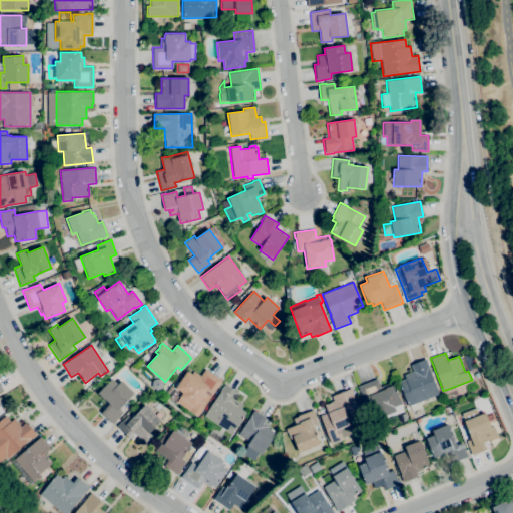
[(408,406),(398,382),(405,379),(404,375),(413,371),(410,364),(425,359),(439,394),(408,406)]
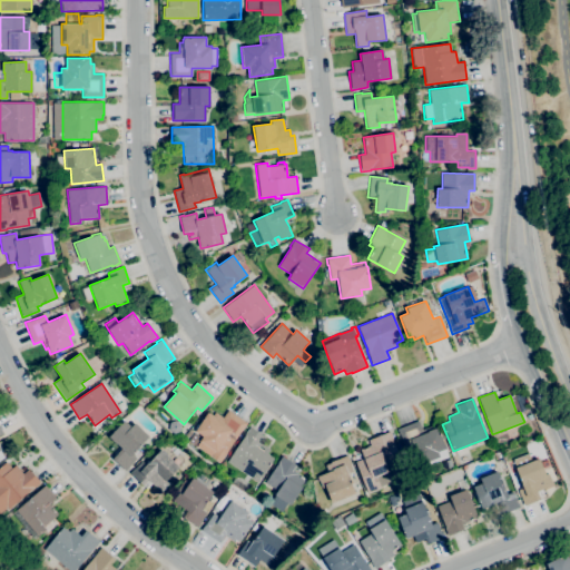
[(219,462),(196,446),(199,441),(203,436),(195,431),(207,413),(208,413),(213,415),(214,412),(223,418),(227,410),(246,422),(219,462)]
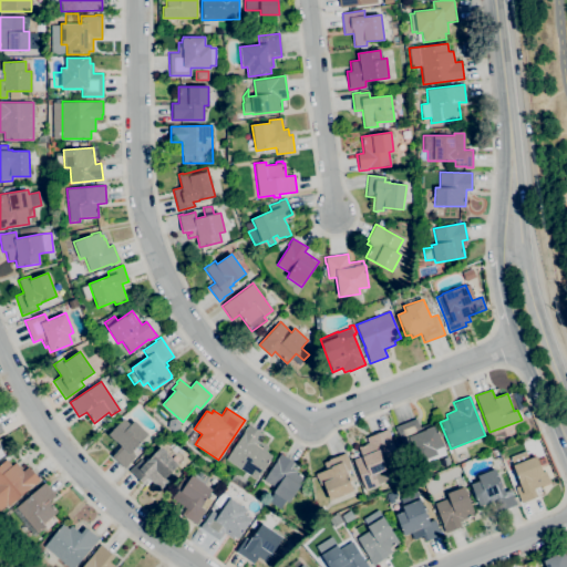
[(124,468),(112,456),(121,446),(115,441),(115,442),(107,434),(123,419),(130,425),(134,421),(148,434),(132,452),(136,456),(124,468)]
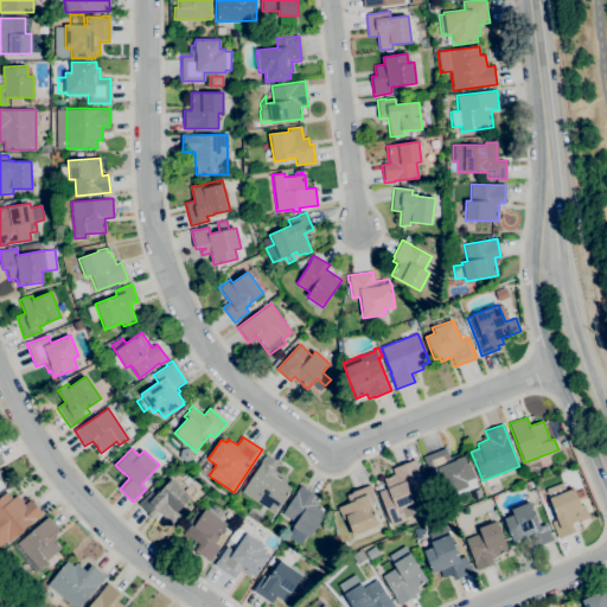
[(447,494),(439,472),(430,475),(426,462),(425,462),(422,457),(446,448),(449,458),(459,454),(460,457),(465,455),(466,457),(467,455),(475,477),(474,478),(478,486),(459,493),(458,491),(447,494)]
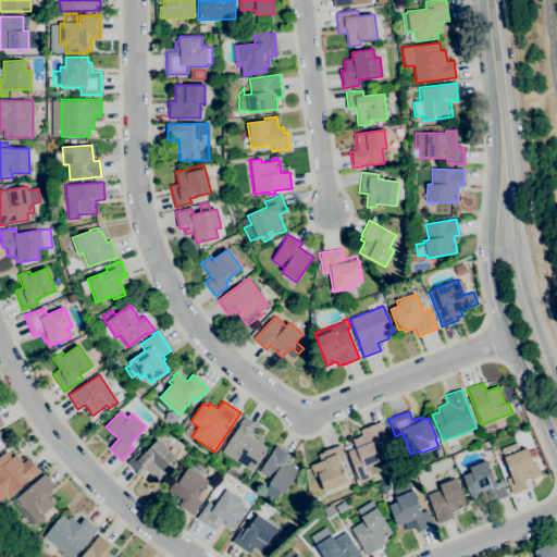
[(252,472),(222,450),(238,425),(244,417),(259,426),(255,433),(263,438),(261,443),(269,448),(252,472)]
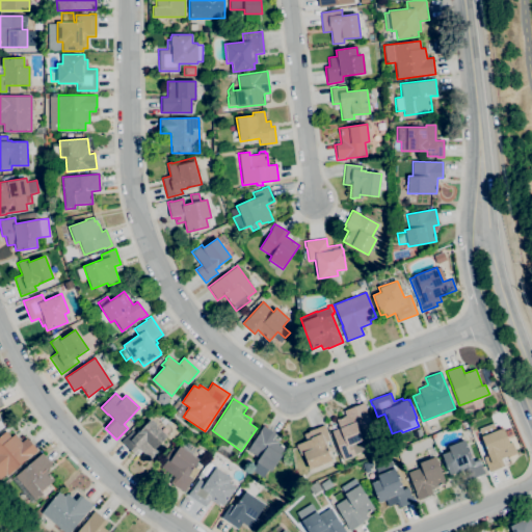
[(173,411),(169,409),(178,400),(181,402),(173,411)]
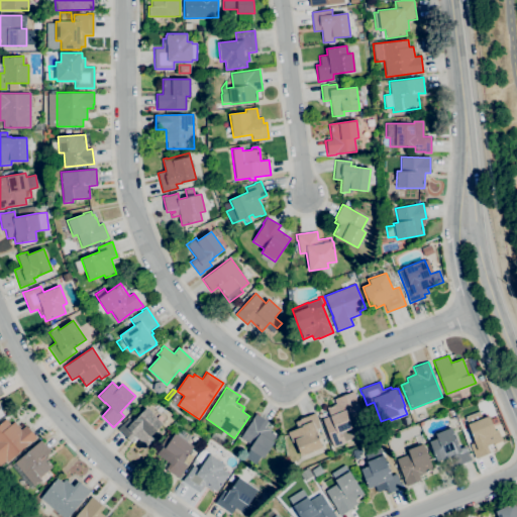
[(332,447),(322,419),(329,416),(326,407),(335,404),(333,399),(353,391),(360,409),(346,414),(352,428),(341,432),(345,442),(332,447)]
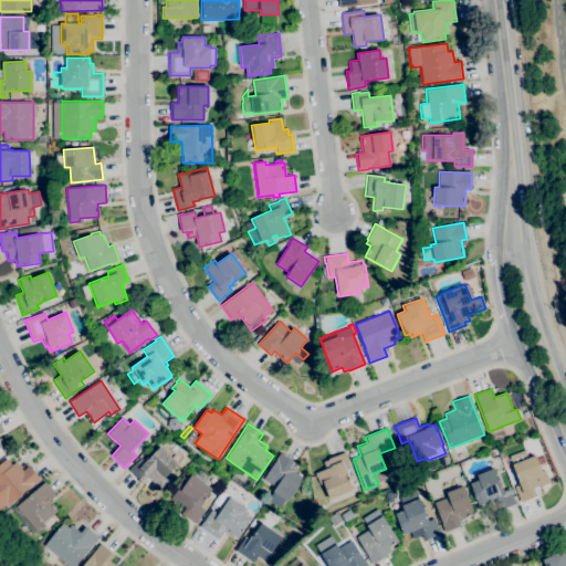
[(194,442),(187,438),(191,430),(199,433),(194,442)]
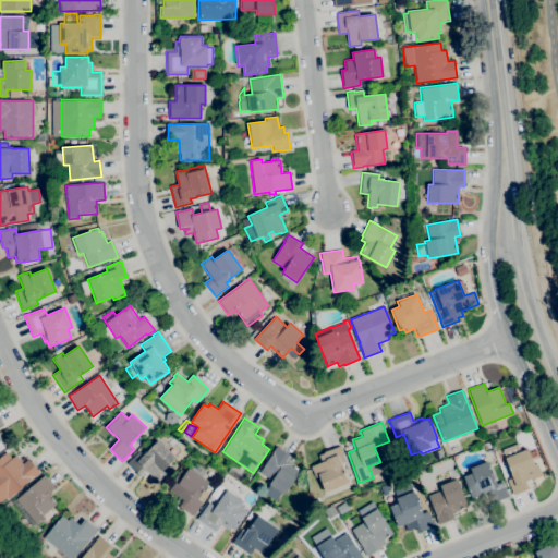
[(158,482),(145,470),(140,475),(126,463),(131,459),(138,451),(143,456),(157,440),(176,457),(164,470),(167,473),(158,482)]
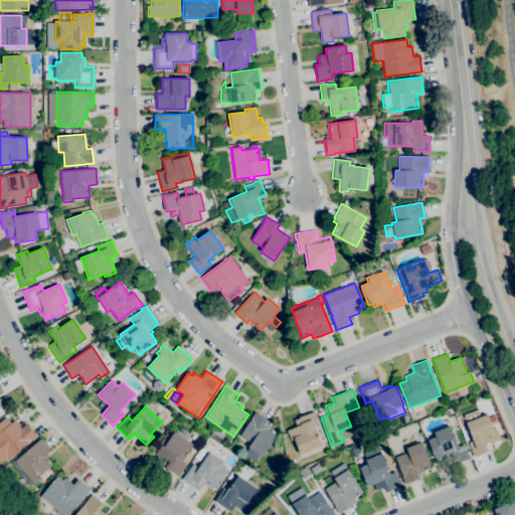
[(253,463),(243,455),(248,448),(247,447),(250,444),(239,436),(250,419),(249,418),(254,411),(268,420),(265,424),(278,435),(262,457),(260,455),(253,463)]
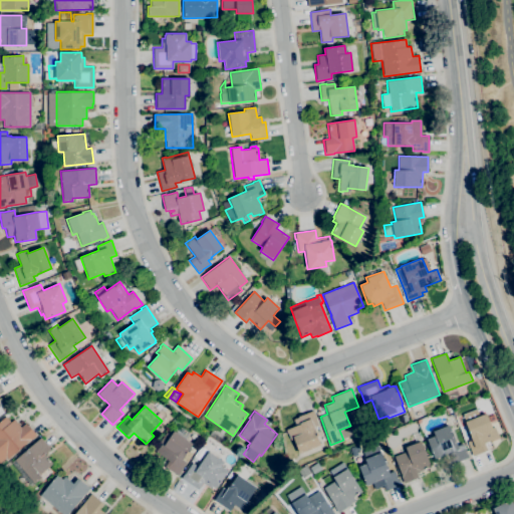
[(299,454),(293,439),(290,440),(287,434),(285,430),(300,424),(297,417),(313,411),(316,418),(315,418),(318,425),(313,427),(321,445),(299,454)]
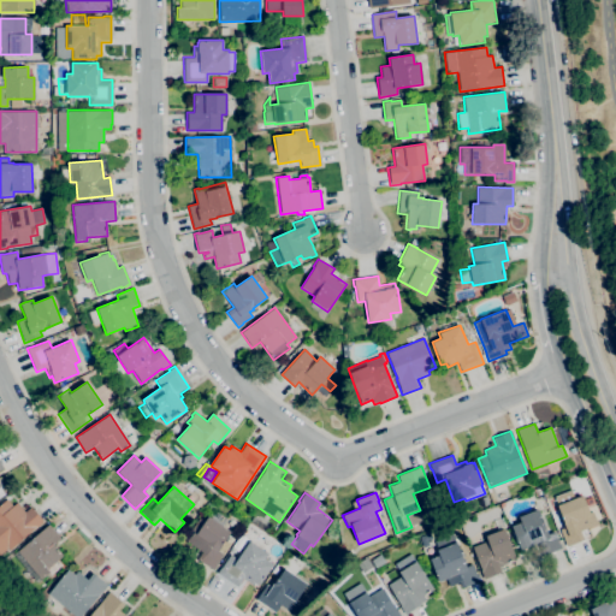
[(566,548),(560,529),(566,527),(557,505),(558,504),(555,496),(564,492),(568,501),(582,495),(591,515),(594,514),(599,525),(581,532),(581,533),(584,540),(566,548)]
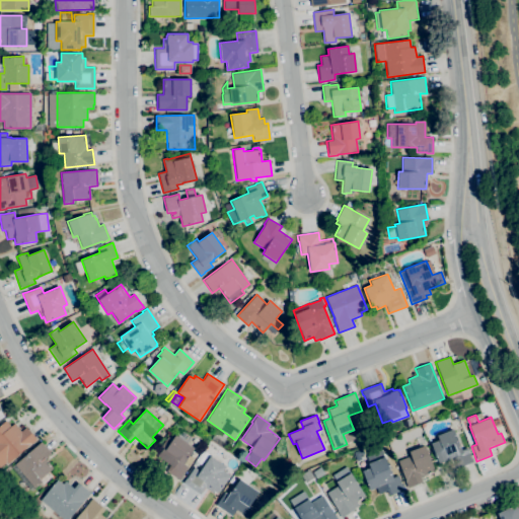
[(0,466),(0,425),(5,421),(10,426),(14,424),(20,431),(25,427),(27,430),(28,430),(35,438),(34,438),(36,440),(32,443),(31,442),(7,463),(6,462),(0,466)]
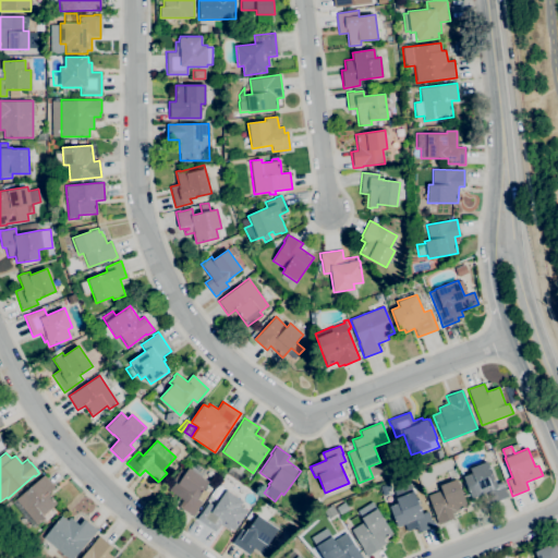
[(492,504),(487,492),(472,498),(468,489),(465,490),(462,484),(465,483),(463,477),(472,473),(470,469),(487,461),(496,484),(501,482),(508,497),(492,504)]
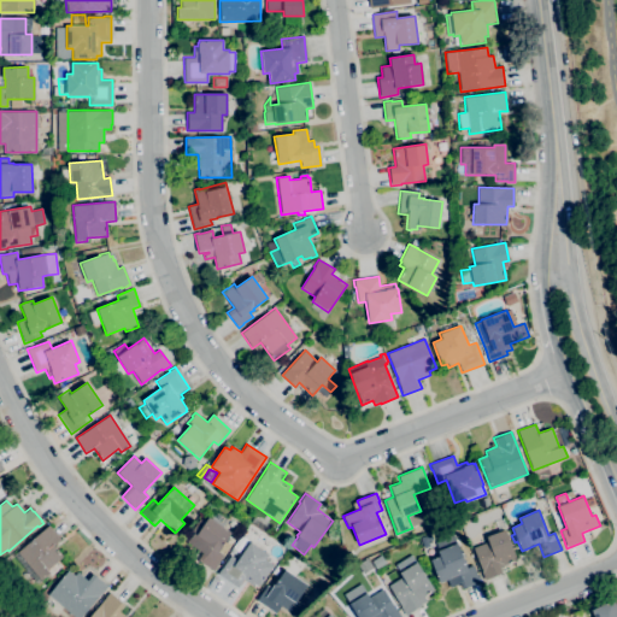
[(213,570),(198,559),(203,553),(186,542),(189,538),(191,538),(194,533),(191,530),(199,519),(205,523),(209,517),(231,533),(218,552),(223,556),(213,570)]
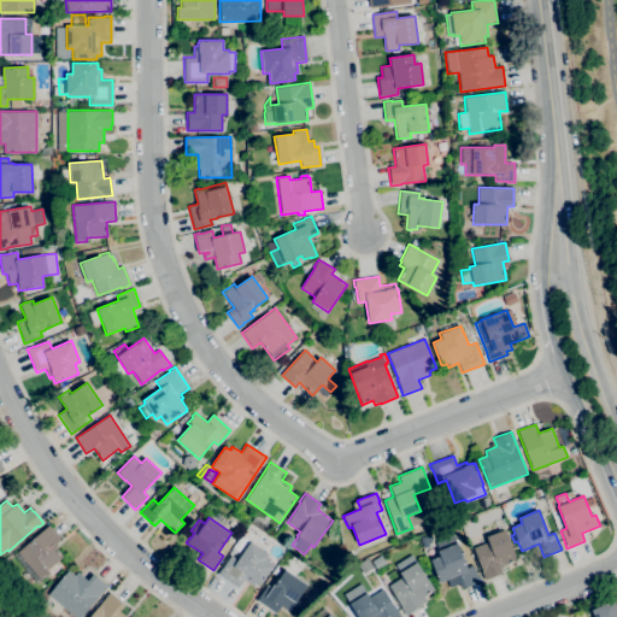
[(40,581),(17,553),(50,526),(60,539),(53,545),(63,556),(47,570),(50,573),(40,581)]
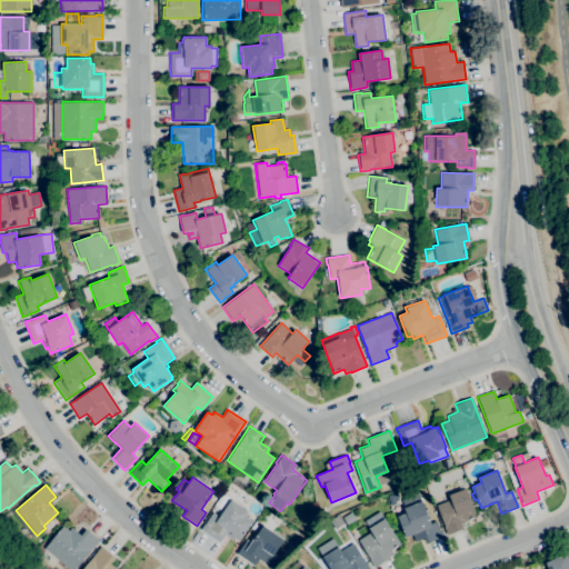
[(447,535),(443,527),(445,527),(436,505),(449,499),(448,495),(466,488),(477,517),(460,523),(462,529),(447,535)]
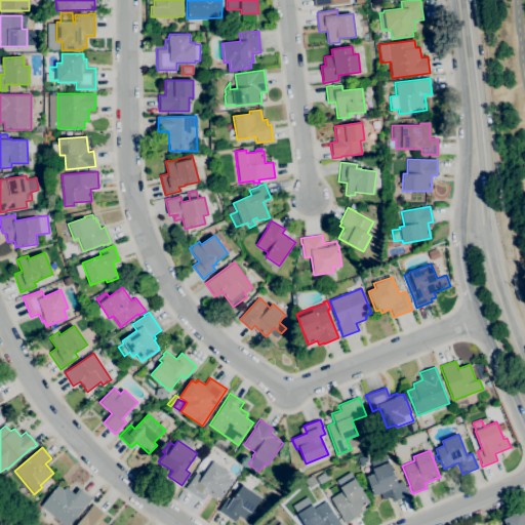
[(202,500),(185,488),(188,484),(196,473),(202,477),(212,461),(229,472),(226,476),(233,481),(221,498),(219,497),(216,495),(214,498),(207,493),(202,500)]
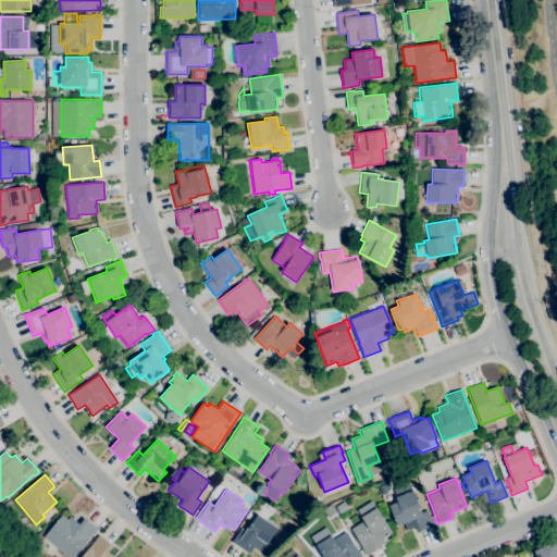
[(417,532),(416,527),(406,531),(403,523),(396,527),(388,505),(397,502),(395,497),(412,491),(421,512),(428,510),(433,525),(417,532)]
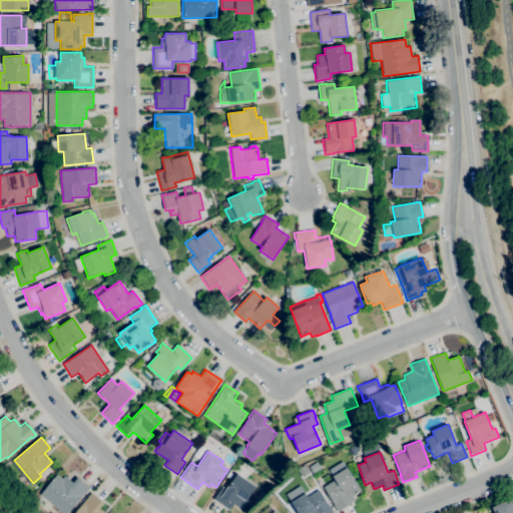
[(337,512),(333,505),(334,504),(323,487),(334,480),(332,476),(333,476),(329,469),(342,461),(346,468),(347,467),(357,483),(356,483),(361,491),(352,496),(355,500),(351,502),(351,503),(337,512)]
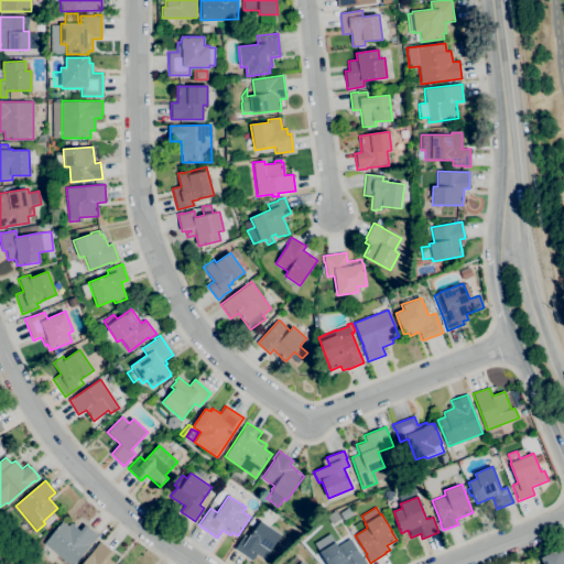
[(344,520),(339,513),(348,508),(353,514),(344,520)]
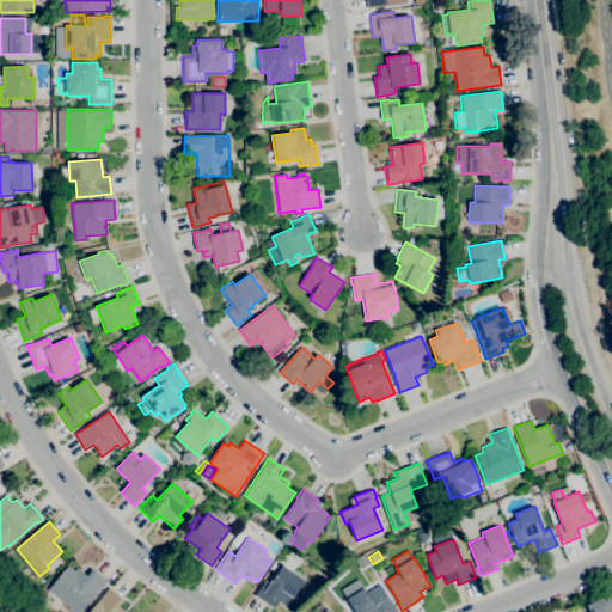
[(291,610),(279,601),(273,609),(254,595),(264,581),(269,583),(271,580),(273,580),(282,565),(283,565),(287,561),(297,568),(295,568),(312,580),(298,600),(297,599),(293,605),(291,610)]
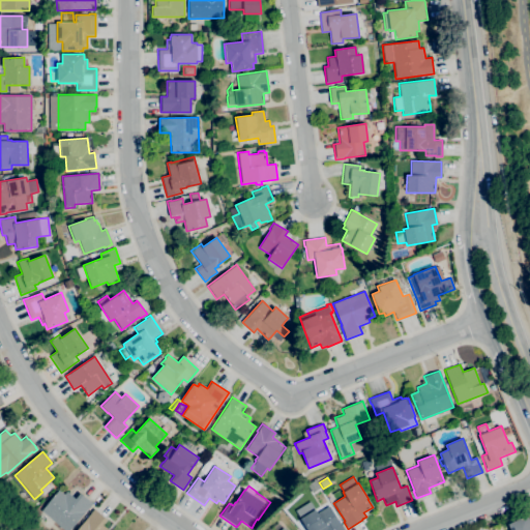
[(69,529),(63,529),(40,510),(58,490),(63,494),(66,491),(75,499),(80,493),(92,503),(69,529)]
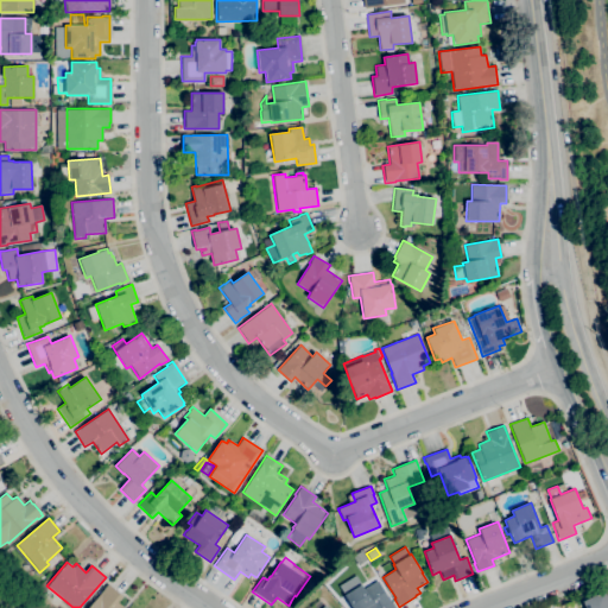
[(352,607),(344,595),(361,584),(363,589),(378,581),(387,596),(394,607),(352,607)]
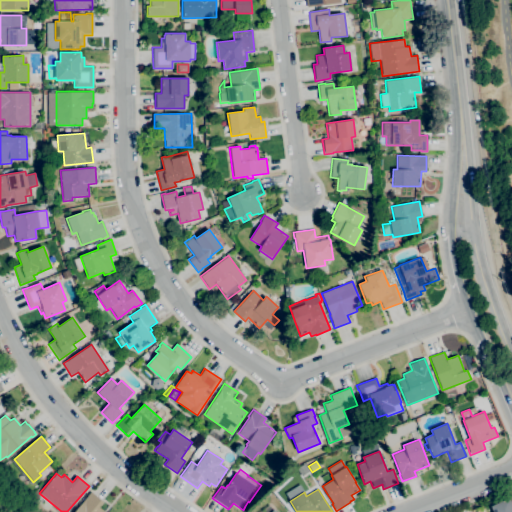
[(73,511),(87,496),(90,491),(103,502),(99,507),(104,511),(73,511)]
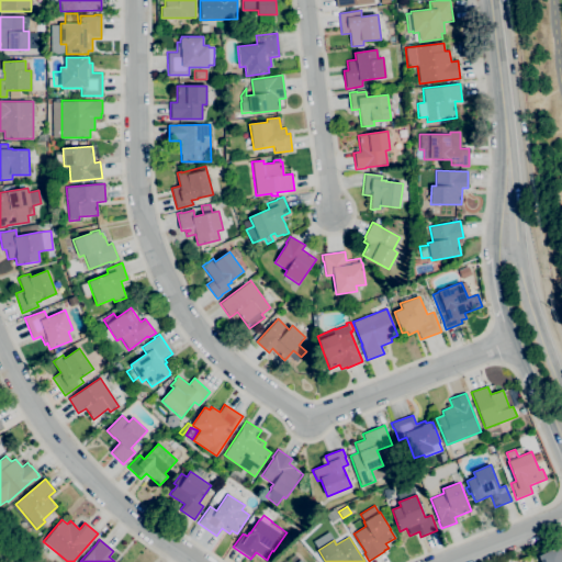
[(561,561),(540,561),(538,557),(561,544),(561,546),(561,561)]
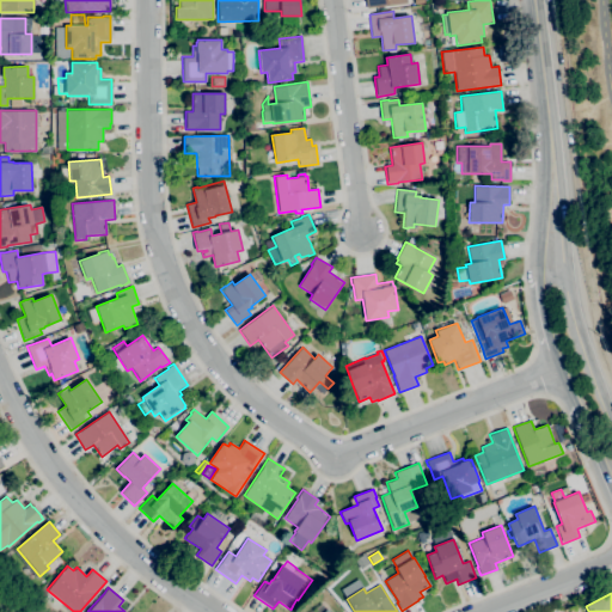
All buildings are outlined.
